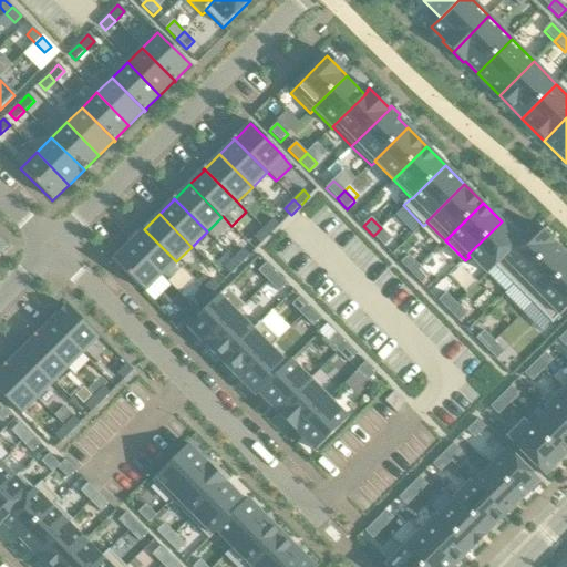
[(272,219),(264,229),(270,236),(279,226),(272,219)]
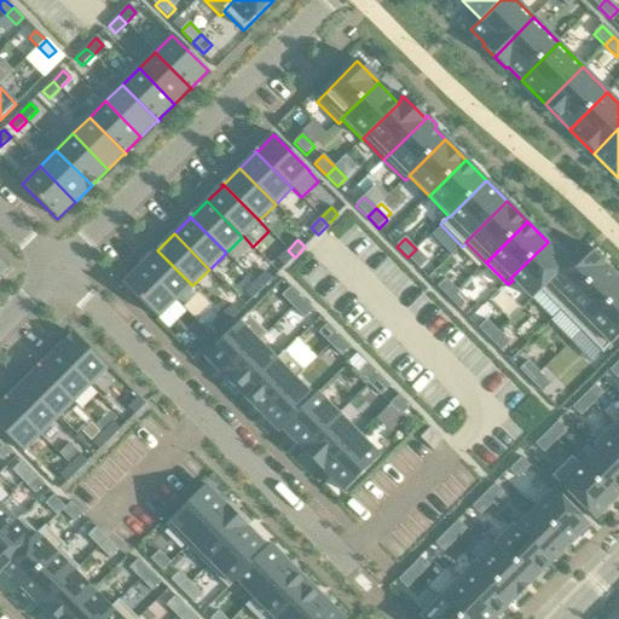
[(548,242),(510,278),(513,281),(532,301),(542,293),(541,290),(568,264),(567,262),(548,242)]
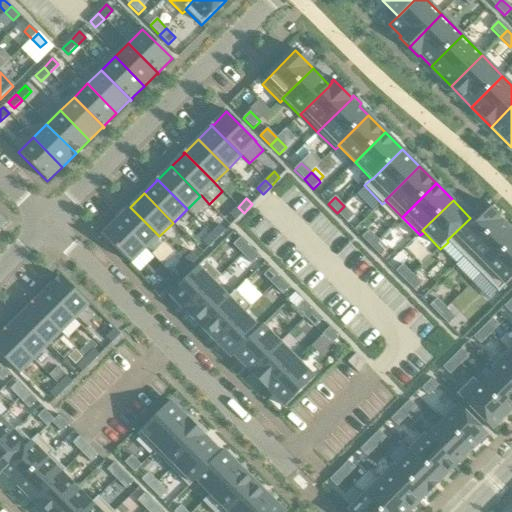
[(470,218),(447,240),(448,242),(464,258),(501,221),(483,203),(475,211),(469,217),(470,218)]
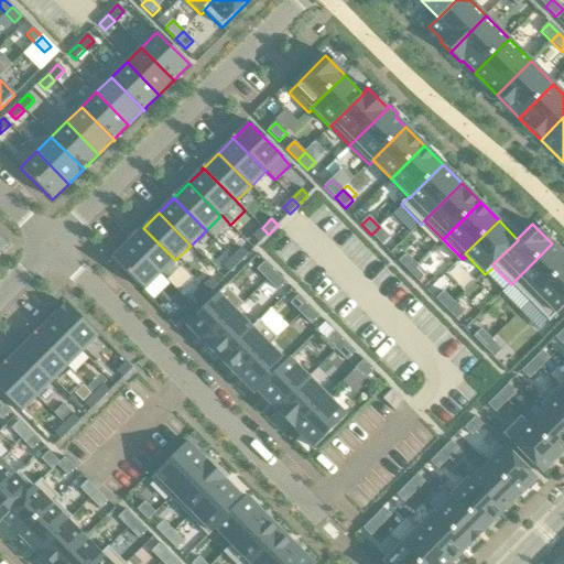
[(379,227),(371,235),(382,246),(390,238),(379,227)]
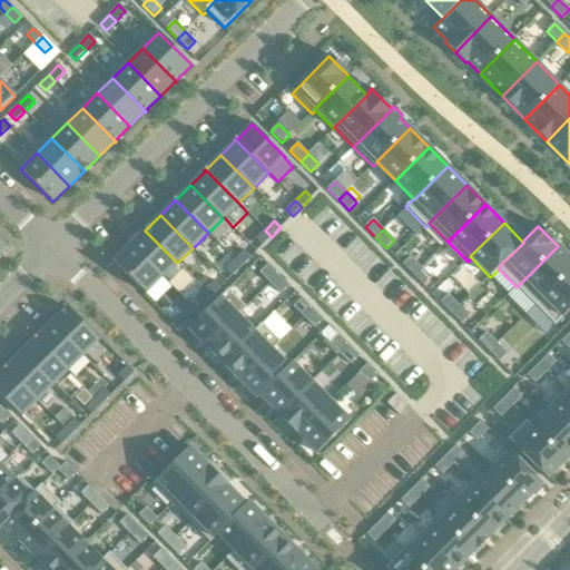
[(145,231),(130,245),(163,278),(177,263),(145,231)]
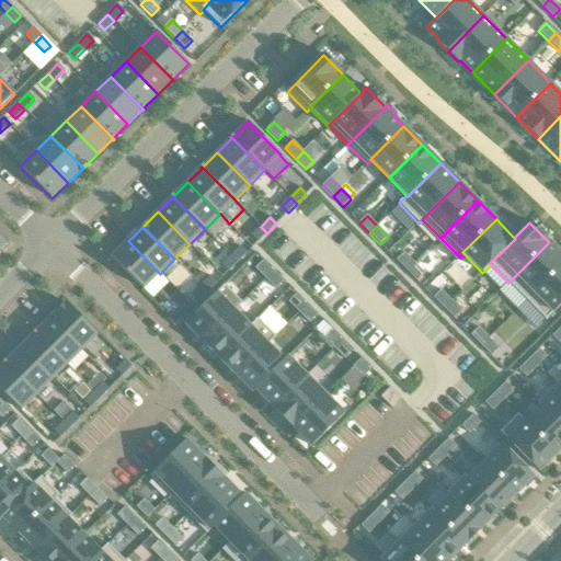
[(261,227),(251,236),(258,242),(267,233),(261,227)]
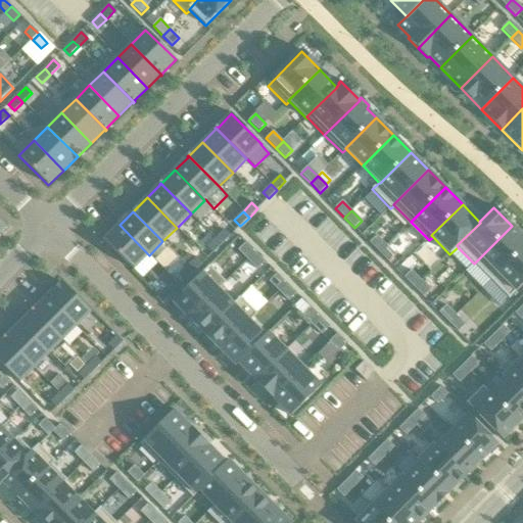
[(120,225),(104,239),(134,270),(149,255),(120,225)]
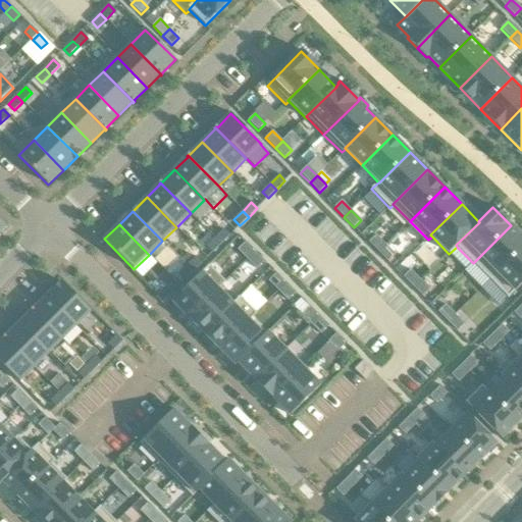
[(521,237),(511,225),(473,263),(489,280),(521,248),(521,237)]
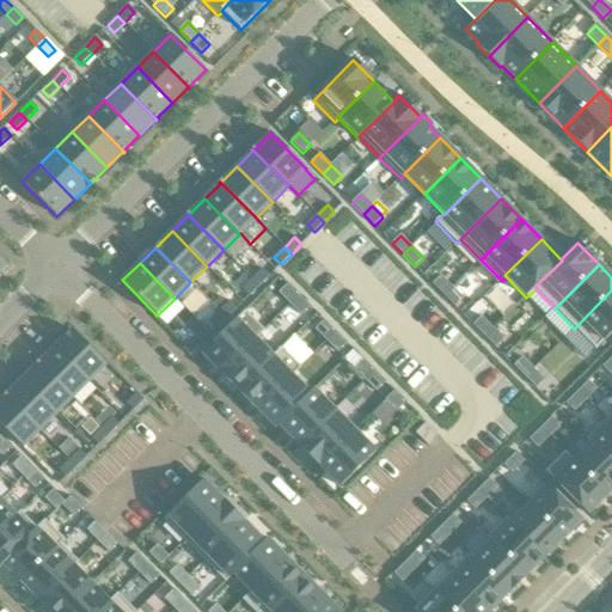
[(262,269),(252,280),(258,287),(269,276),(262,269)]
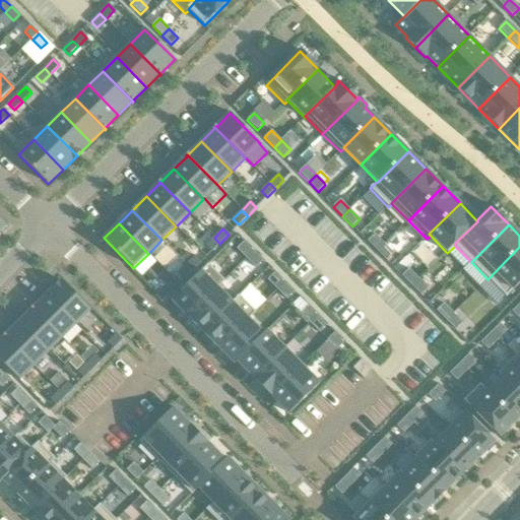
[(375,235),(368,242),(377,251),(384,244),(375,235)]
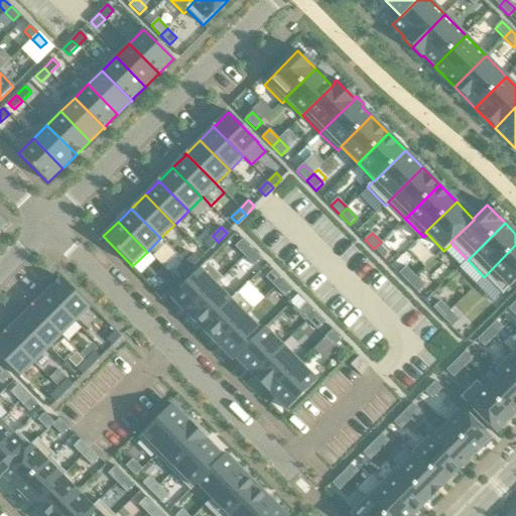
[(213,236),(204,244),(210,250),(218,242),(213,236)]
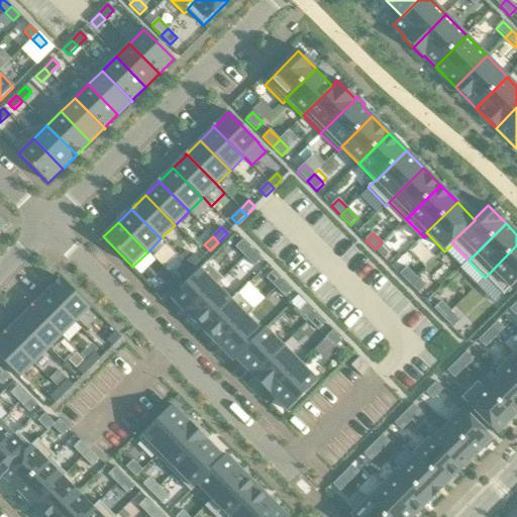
[(242,241),(235,248),(244,257),(251,250),(242,241)]
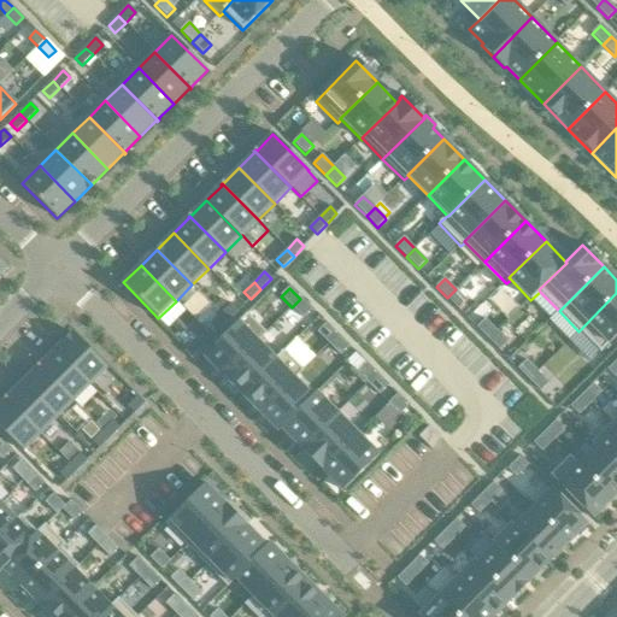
[(456,289),(447,298),(458,310),(468,301),(456,289)]
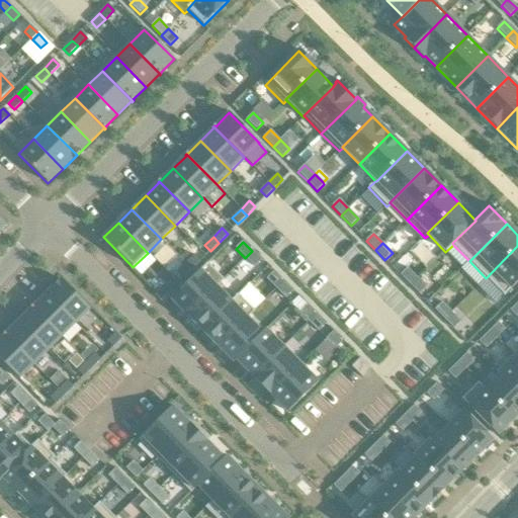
[(517,246),(486,278),(505,296),(517,282),(517,246)]
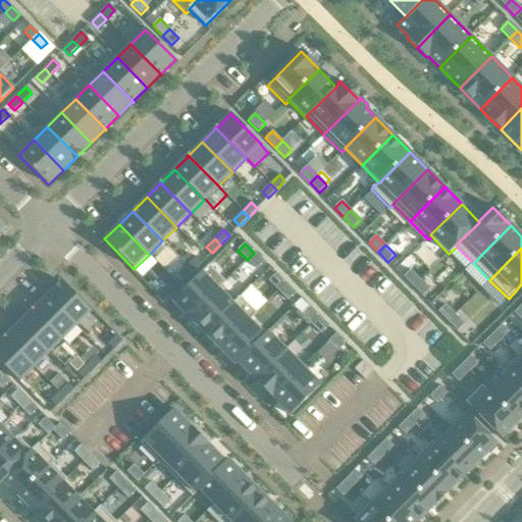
[(254,253),(247,260),(257,269),(264,262),(254,253)]
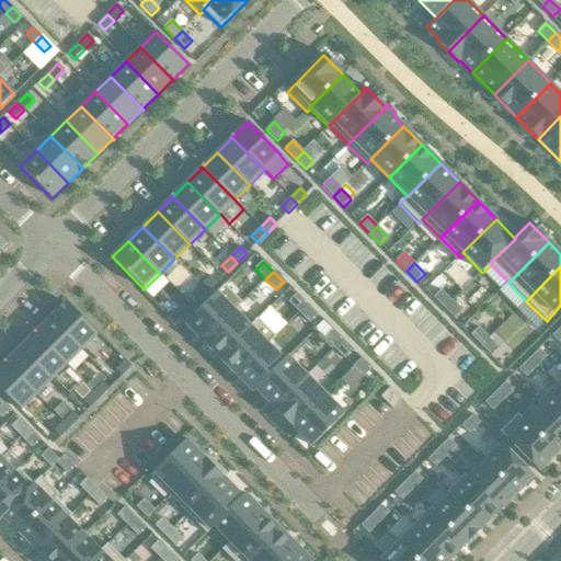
[(210,276),(201,286),(207,293),(217,283),(210,276)]
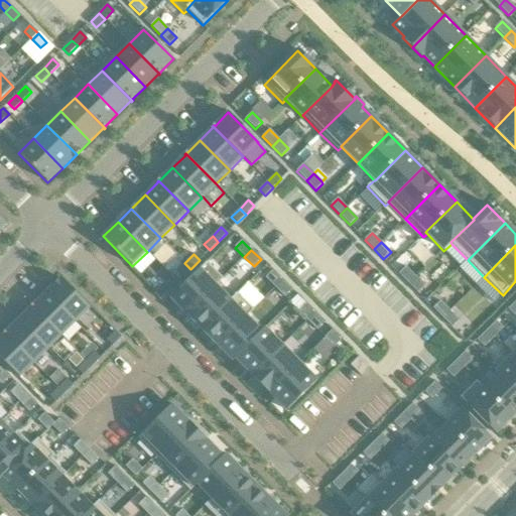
[(207,262),(170,298),(185,314),(216,285),(217,286),(223,279),(207,262)]
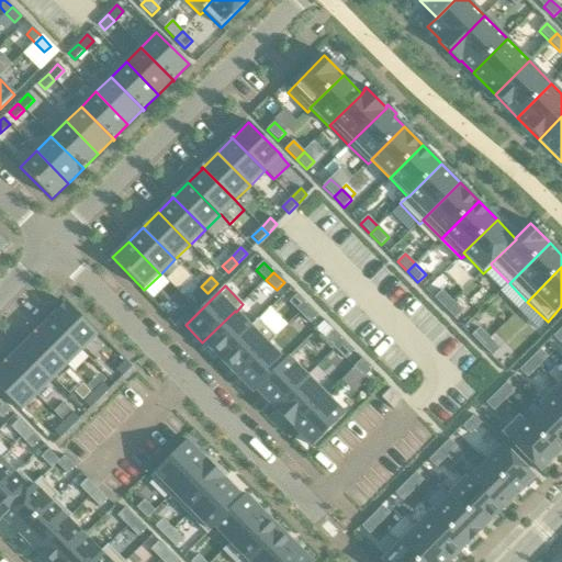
[(201,287),(192,295),(199,302),(208,293),(201,287)]
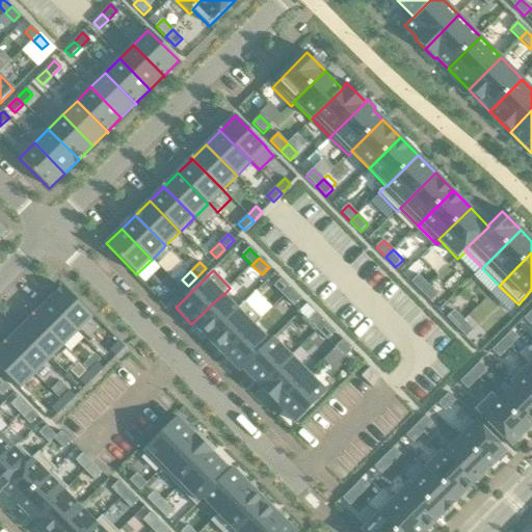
[(419,275),(411,283),(421,293),(428,285),(419,275)]
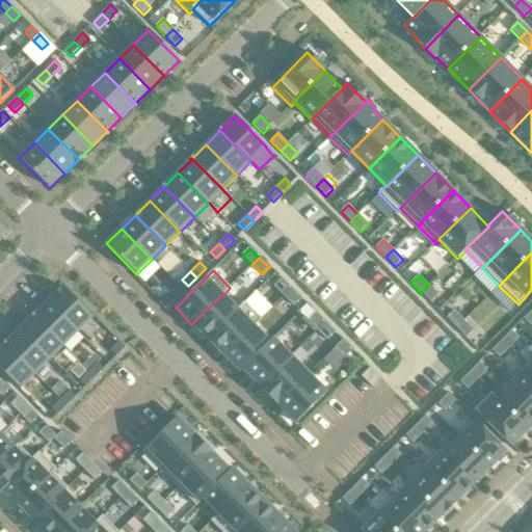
[(281,280),(273,287),(284,297),(291,290),(281,280)]
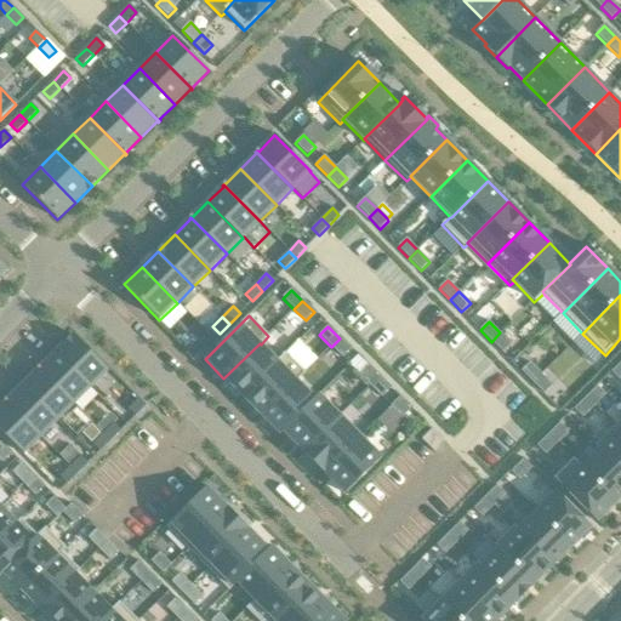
[(500,332),(491,342),(502,353),(512,345),(500,332)]
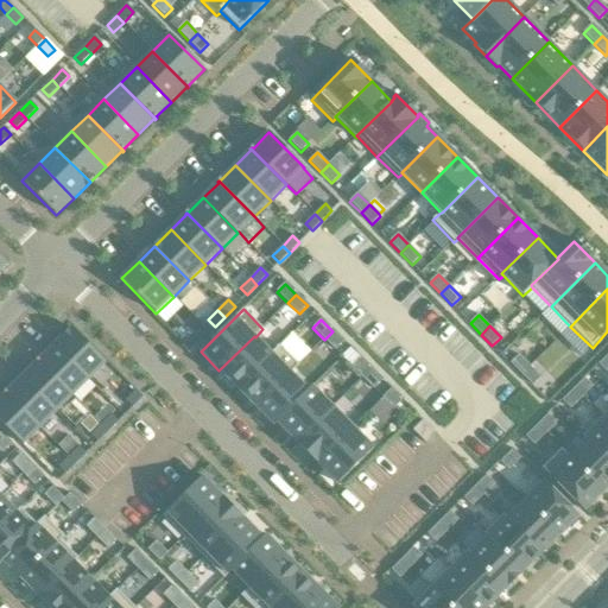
[(71,328),(54,346),(89,380),(106,363),(71,328)]
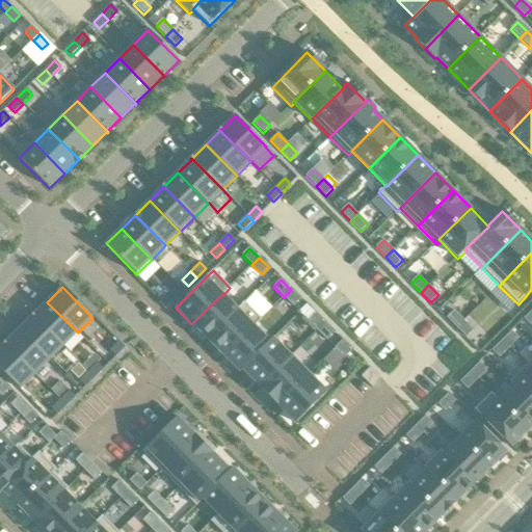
[(291,290),(284,297),(293,307),(300,299),(291,290)]
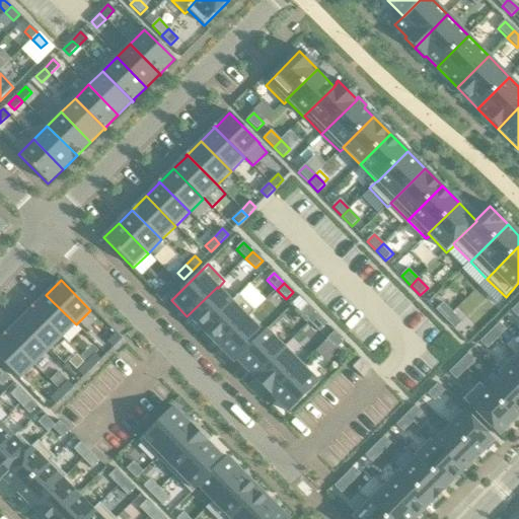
[(163,287),(155,295),(160,301),(169,293),(163,287)]
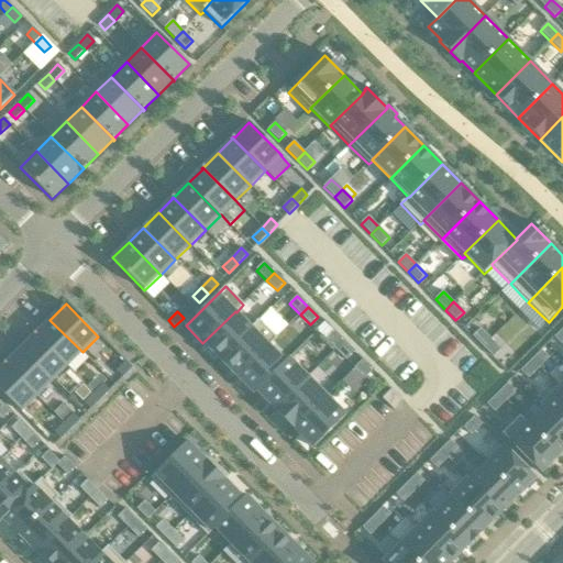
[(235,311),(202,343),(220,360),(252,328),(251,328),(236,312),(235,311)]
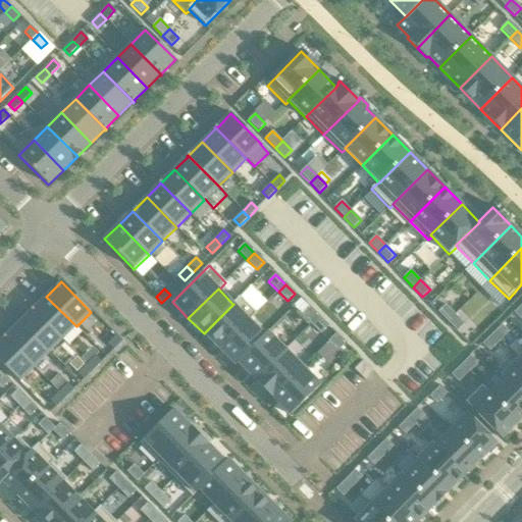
[(33,308),(32,309),(62,340),(76,326),(46,297),(34,309),(33,308)]
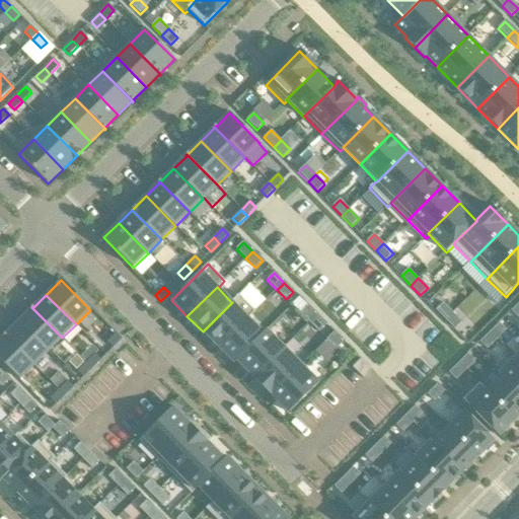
[(232,302),(203,331),(218,348),(247,318),(248,318),(255,312),(238,295),(231,302),(232,302)]
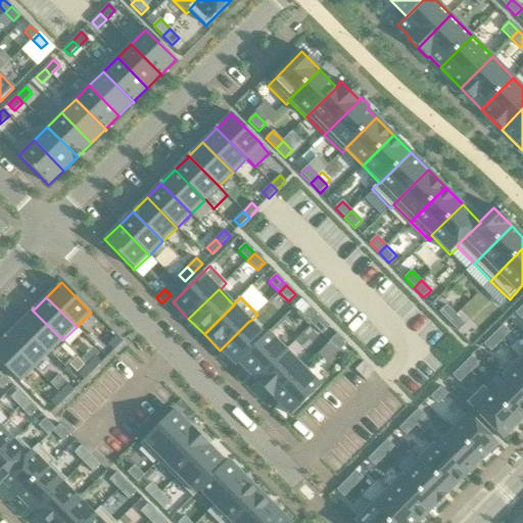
[(446,305),(439,313),(448,323),(456,316),(446,305)]
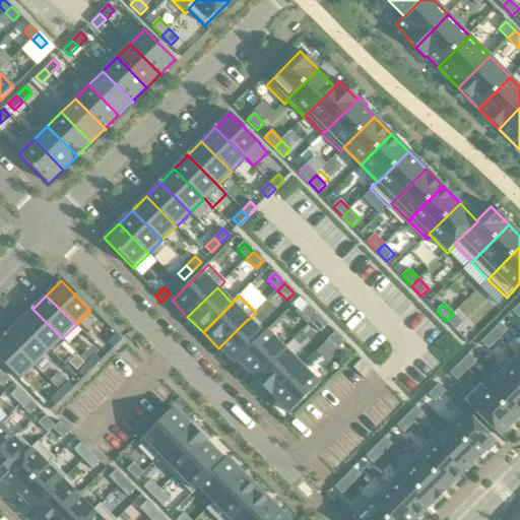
[(308,307),(301,314),(310,323),(317,316),(308,307)]
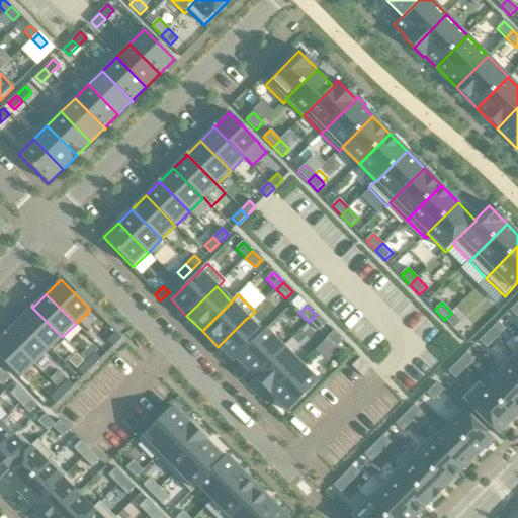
[(31,309),(18,322),(48,351),(62,337),(31,307),(30,308),(31,309)]
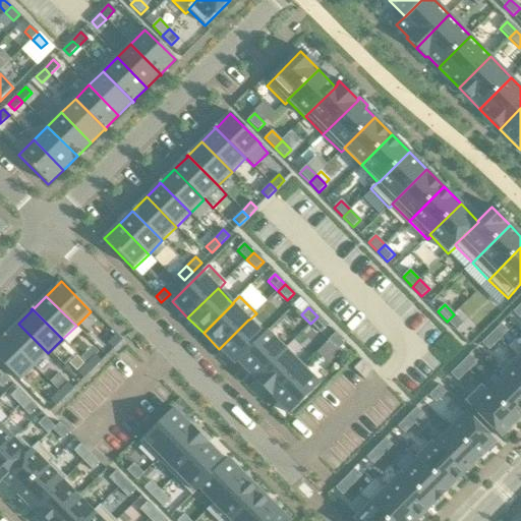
[(454,314),(447,322),(456,331),(463,324),(454,314)]
